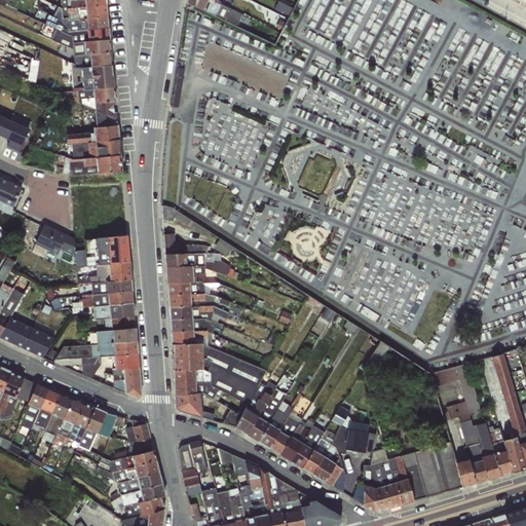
[(83,0),(59,0),(60,5),(55,7),(55,16),(48,14),(44,25),(54,29),(50,39),(72,49),(73,57),(87,54),(86,41),(85,30),(84,17),(84,6),(83,0)]
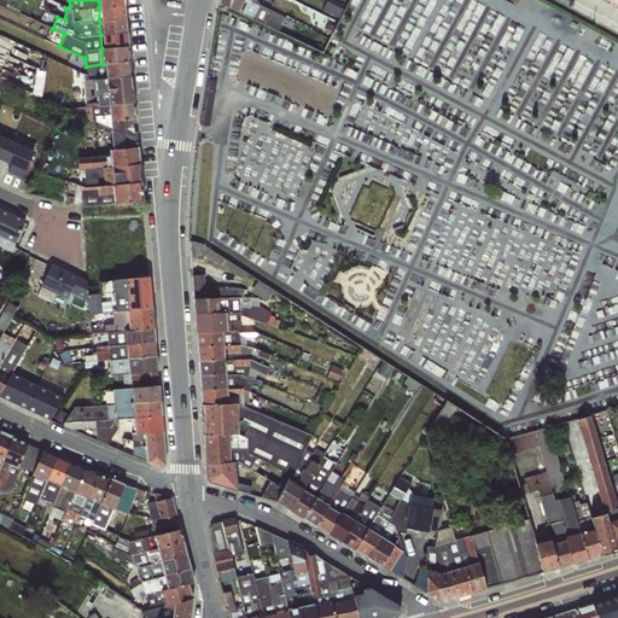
[(257,4),(246,0),(217,0),(217,4),(278,31),(285,17),(257,4)]
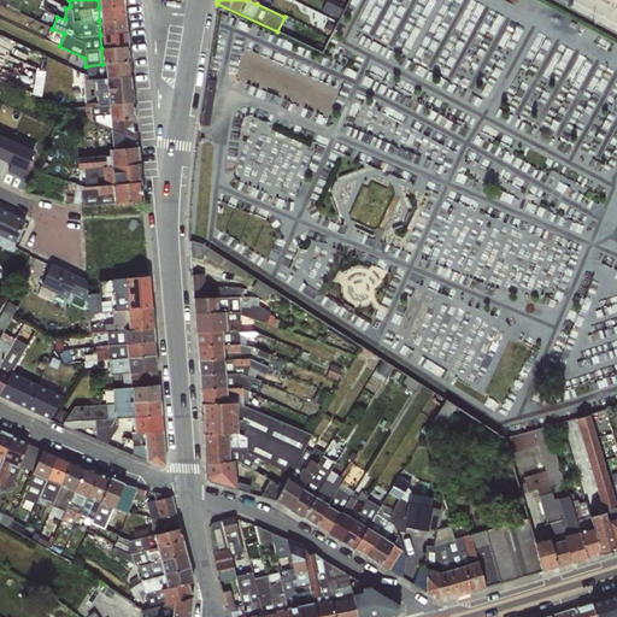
[(495,39),(506,16),(476,0),(404,0),(399,10),(391,10),(387,16),(387,15),(382,23),(370,22),(370,24),(363,28),(416,56),(421,47),(432,41),(422,59),(433,65),(438,63),(441,65),(440,72),(454,65),(456,63),(457,59),(453,54),(458,47),(476,36),(480,30),(491,31),(488,35),(495,39)]
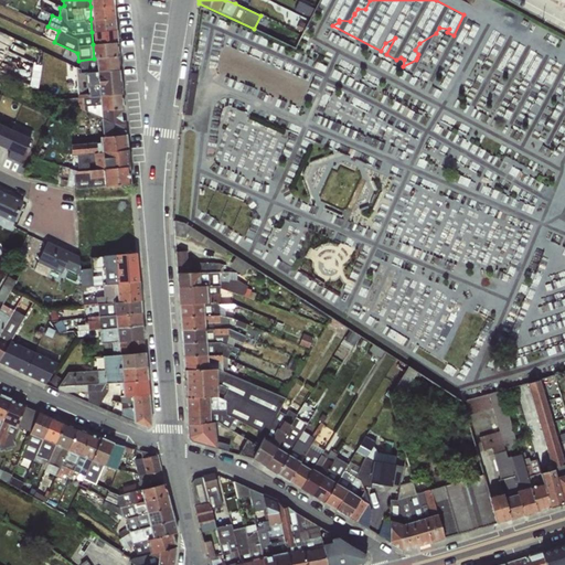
[(114,4),(91,7),(91,19),(115,18),(114,4)]
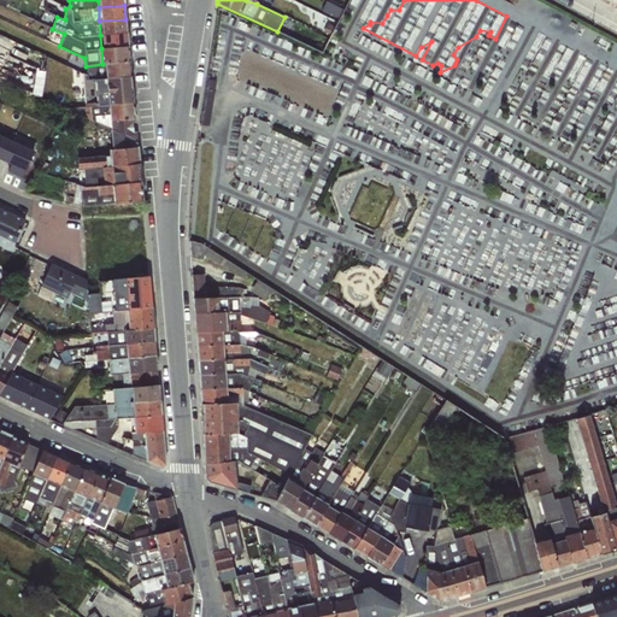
[(125,19),(99,21),(100,35),(127,34),(125,19)]
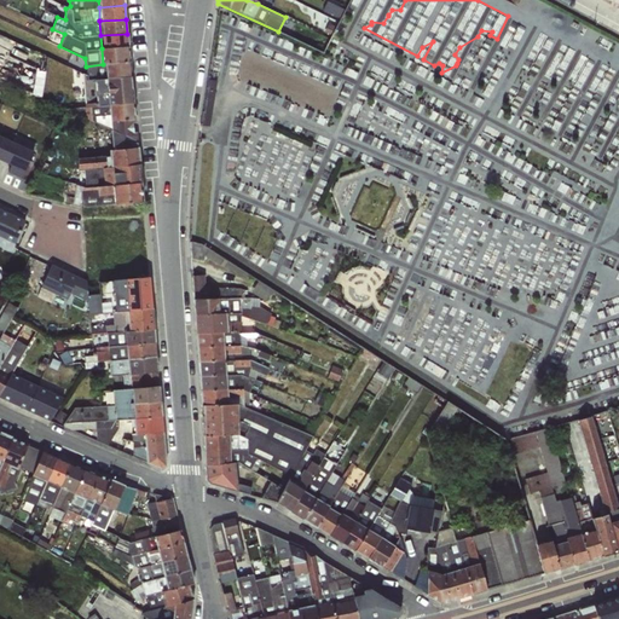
[(127,34),(100,35),(102,48),(128,46),(127,34)]
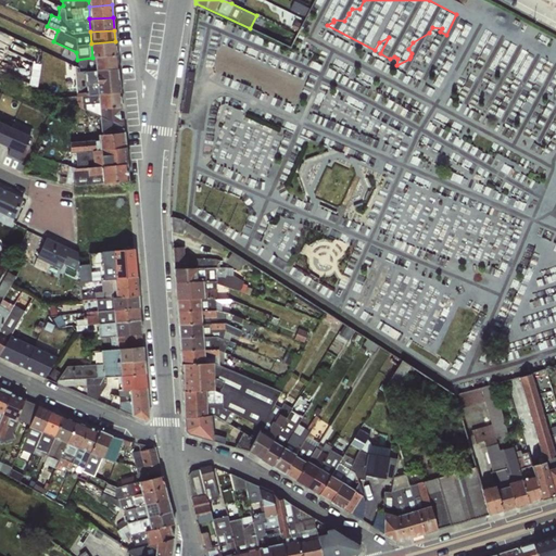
[(115,41),(91,43),(92,58),(116,55),(115,41)]
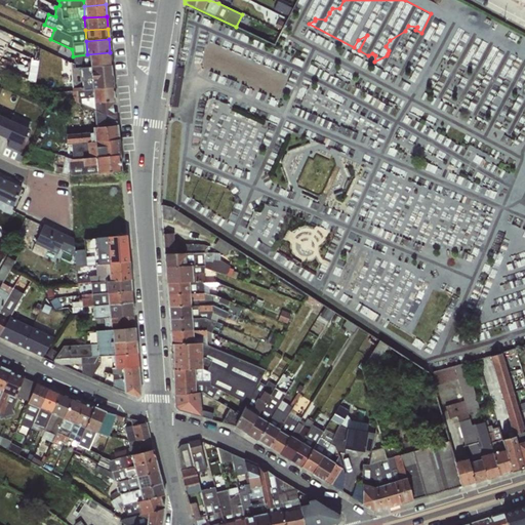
[(87,54),(73,56),(74,69),(111,66),(110,52),(87,54)]
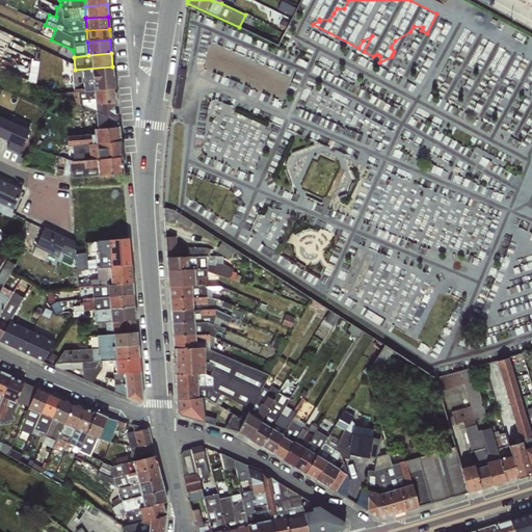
[(90,81),(113,79),(112,67),(75,70),(76,79),(90,81)]
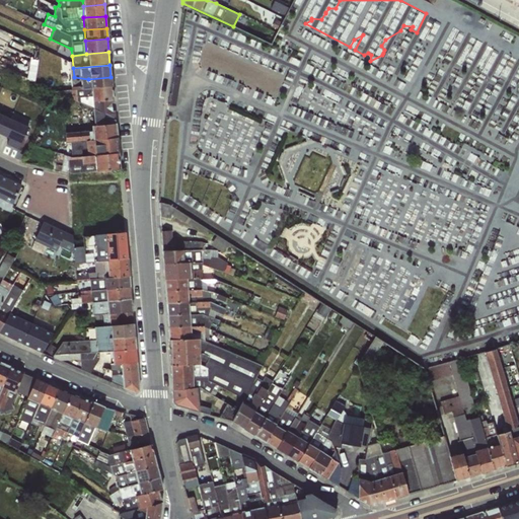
[(88,79),(74,77),(71,77),(70,89),(56,91),(92,109),(93,125),(115,124),(110,77),(88,79)]
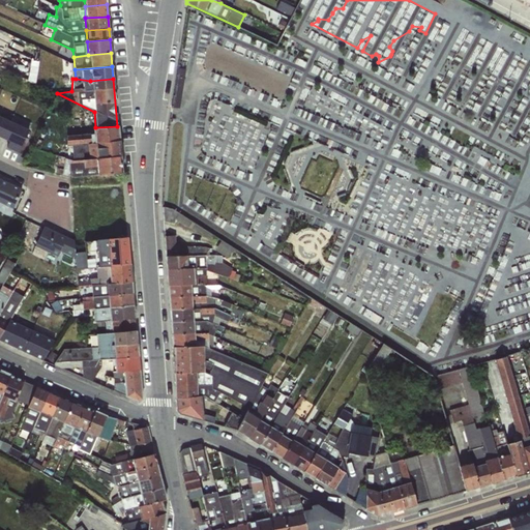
[(0,134),(11,139),(8,147),(21,152),(31,125),(0,112),(0,134)]
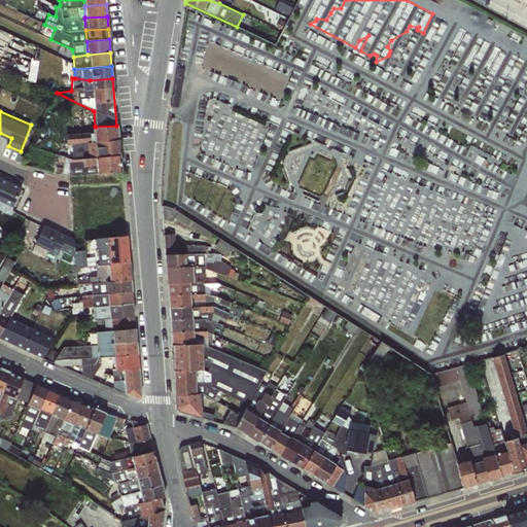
[(116,126),(95,127),(92,128),(93,132),(66,135),(67,145),(71,146),(118,140),(116,126)]
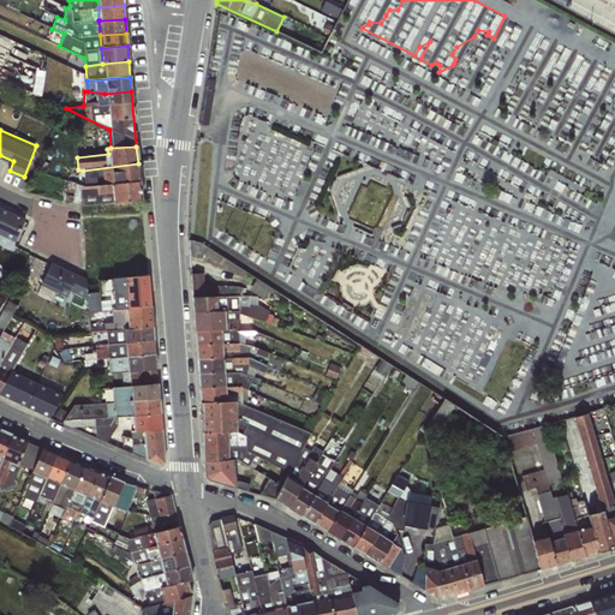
[(0,166),(10,169),(12,161),(0,156),(0,166)]
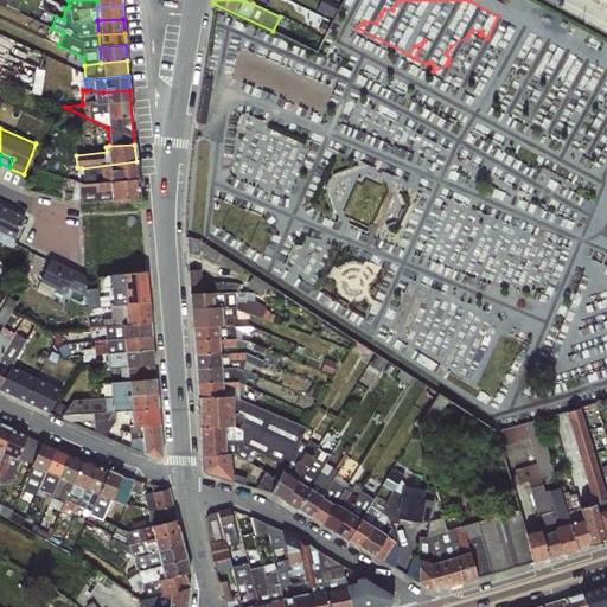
[(136,161),(82,168),(82,183),(138,179),(136,161)]
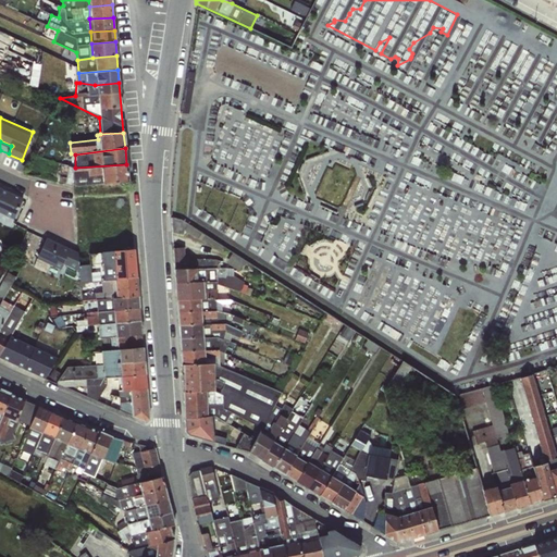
[(344,212),(363,175),(338,162),(331,176),(327,174),(316,198),(344,212)]
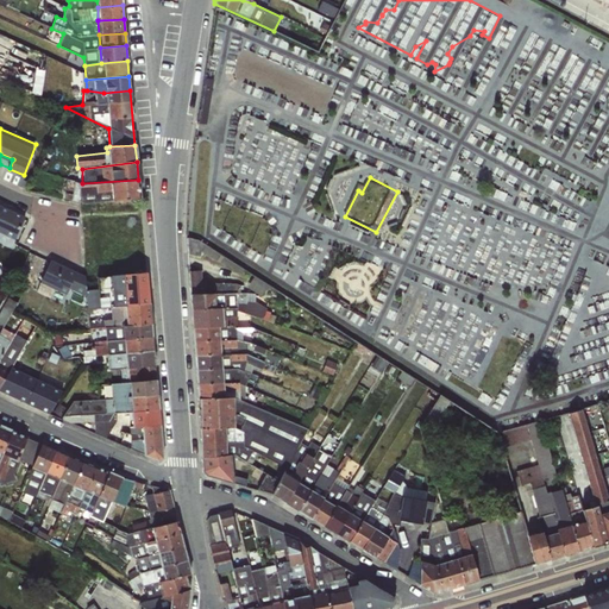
[(138,180),(82,183),(67,180),(64,189),(73,192),(71,194),(66,193),(66,199),(86,203),(139,199),(138,180)]
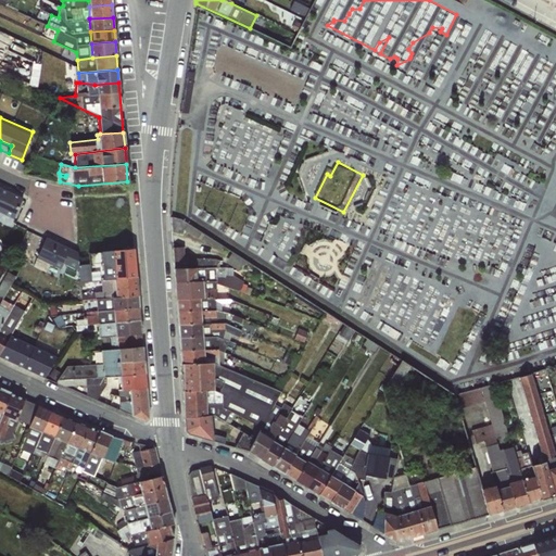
[(26,196),(0,185),(0,210),(16,217),(26,196)]
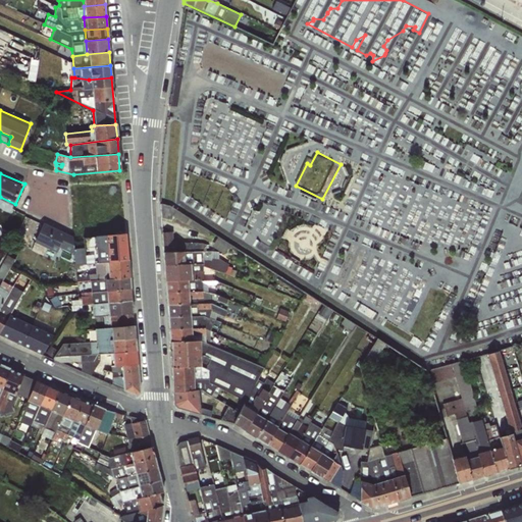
[(166,189),(162,209),(172,210),(175,196),(170,195),(171,190),(166,189)]
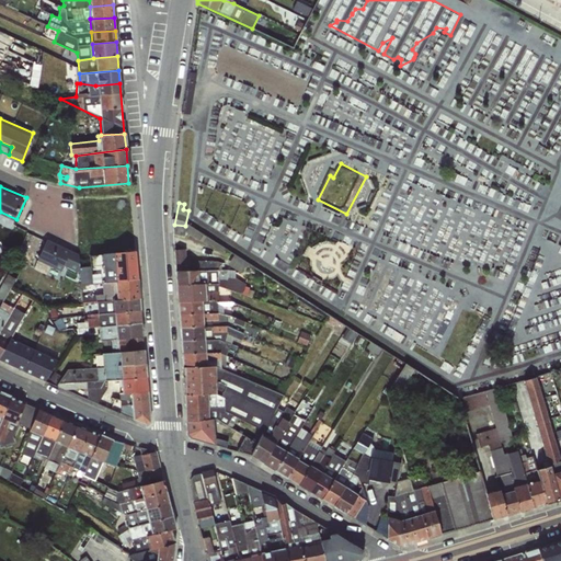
[(79,266),(84,251),(46,239),(39,261),(64,268),(66,263),(79,266)]
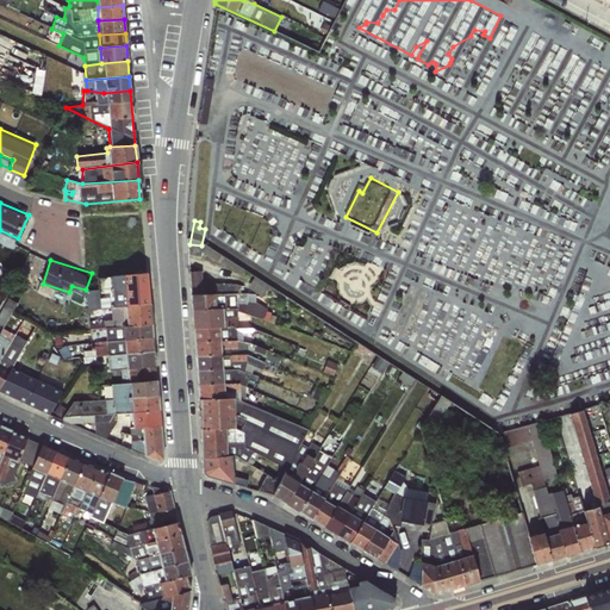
[(193,329),(235,329),(251,328),(251,317),(263,321),(267,310),(259,304),(247,303),(247,294),(241,293),(240,285),(209,282),(207,278),(203,278),(201,271),(188,272),(193,329)]
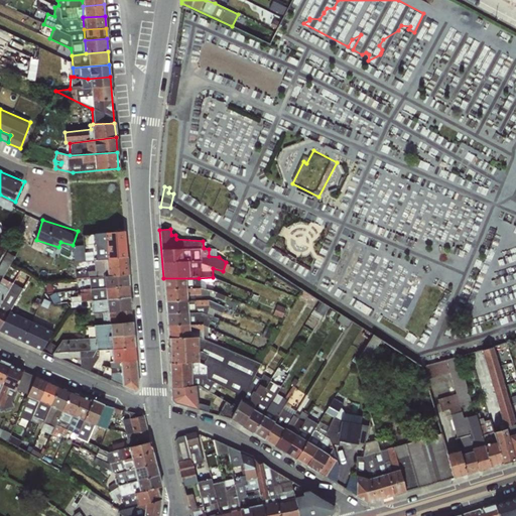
[(93,260),(127,257),(125,243),(73,246),(74,262),(93,260)]
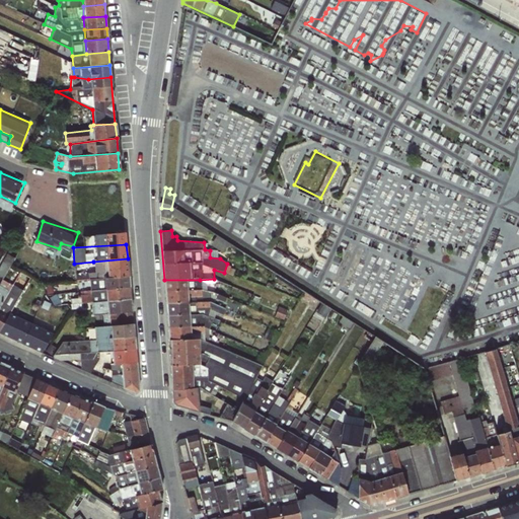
[(0,275),(5,278),(16,256),(8,252),(0,269),(0,275)]
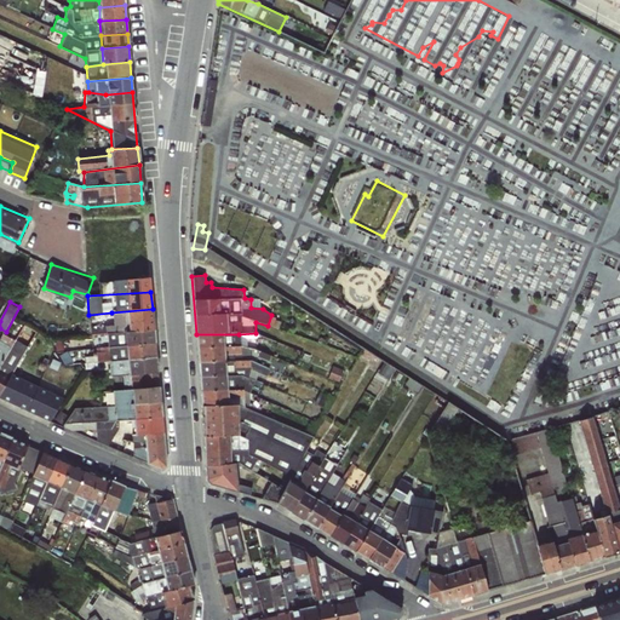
[(153,309),(112,313),(114,326),(104,326),(108,333),(154,329),(153,309)]
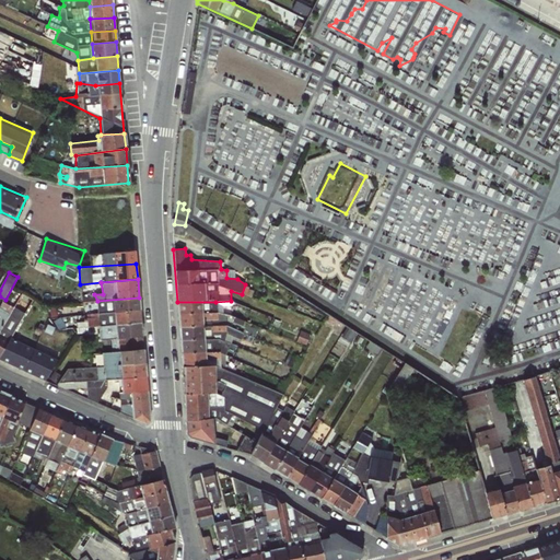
[(415,308),(412,317),(418,317),(420,323),(427,319),(424,326),(416,325),(415,333),(420,343),(427,346),(428,339),(430,338),(440,338),(440,325),(445,322),(452,324),(451,322),(457,300),(459,304),(462,295),(445,295),(445,287),(433,282),(429,284),(433,287),(428,303),(428,289),(418,288),(411,286),(416,294),(419,292),(419,306),(415,308)]
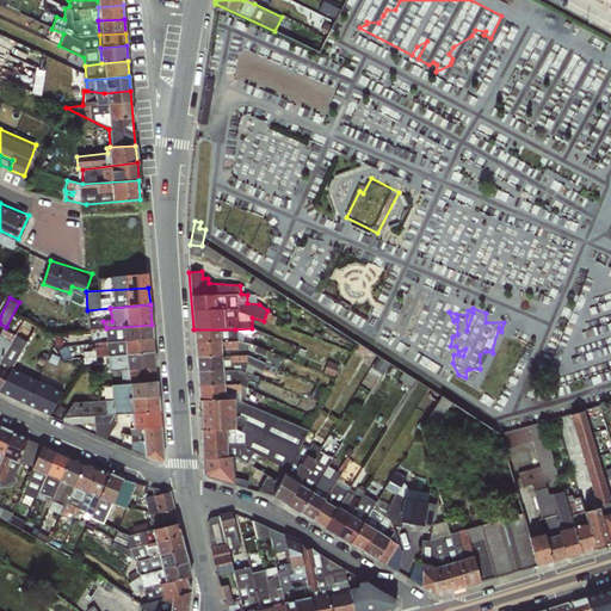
[(152,325),(106,328),(106,341),(153,338),(152,325)]
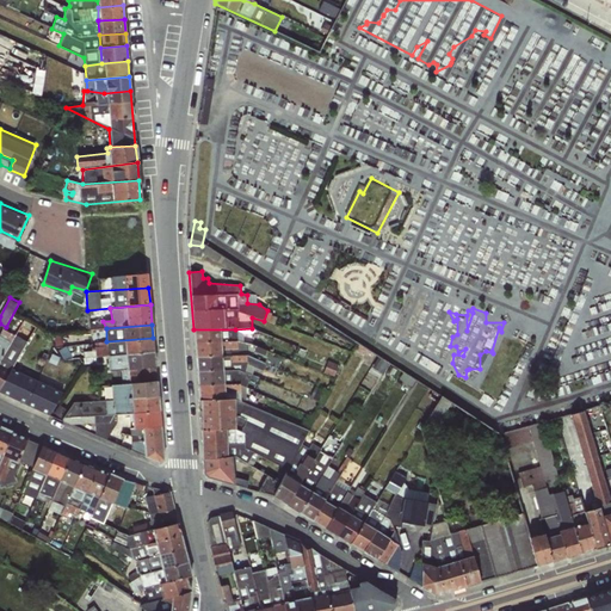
[(0,332),(0,360),(14,335),(2,329),(0,332)]
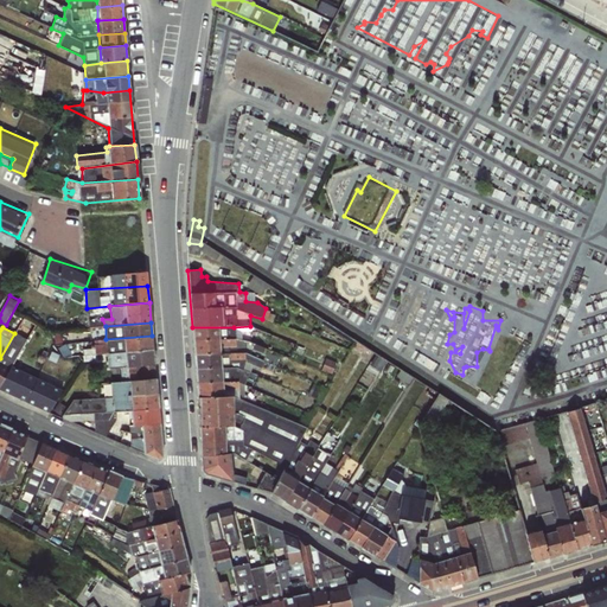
[(234,327),(192,327),(193,339),(235,338),(234,327)]
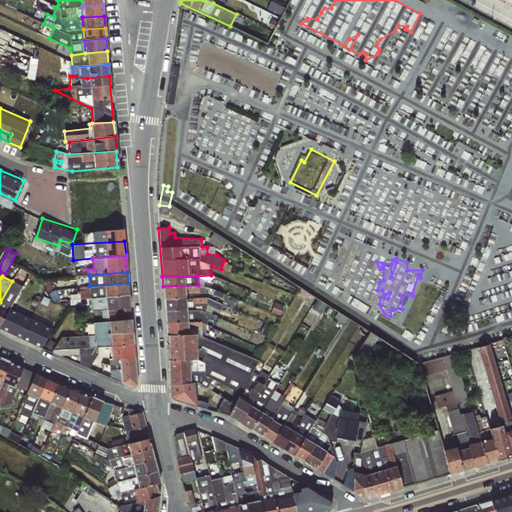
[(12,281),(0,302),(0,324),(22,287),(12,281)]
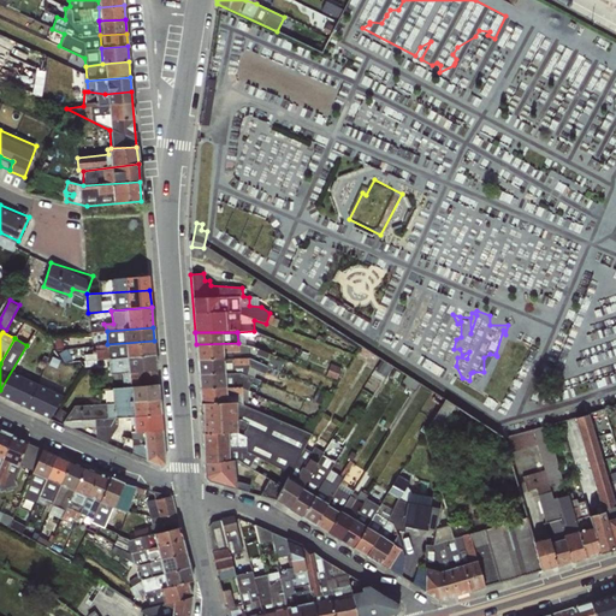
[(154,341),(107,344),(95,347),(96,360),(108,360),(155,355),(154,341)]
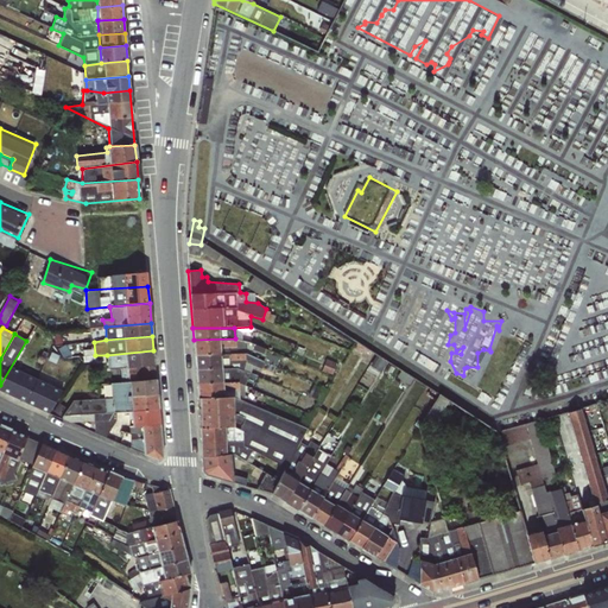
[(235,339),(194,340),(195,356),(246,353),(245,342),(235,339)]
